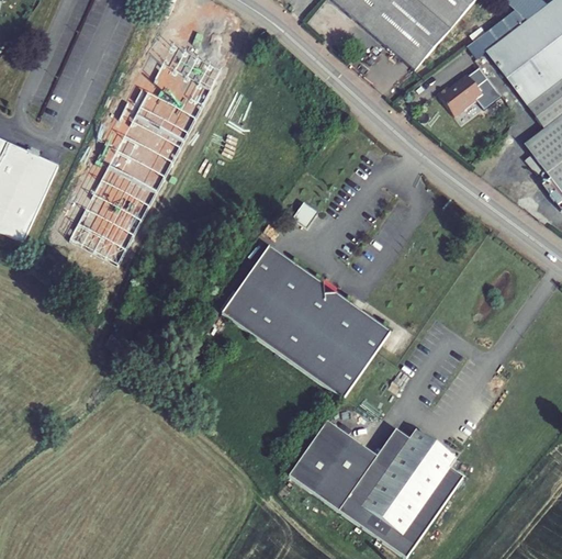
[(333,0),(414,70),(450,29),(416,0),(333,0)]
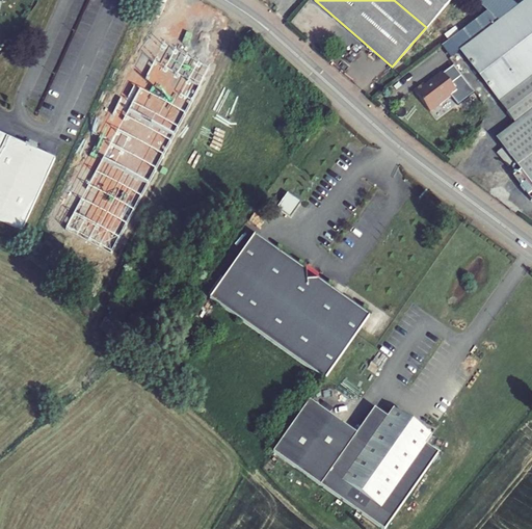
[(394,0),(426,27),(439,12),(463,45),(516,4),(511,0),(394,0)]
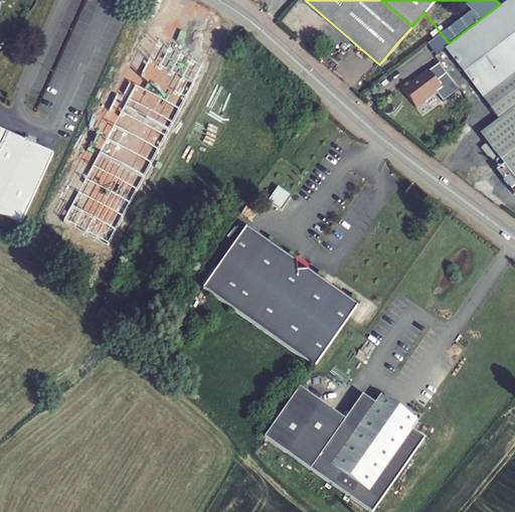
[(445,47),(490,107),(514,88),(514,0),(505,0),(500,4),(449,43),(445,47)]
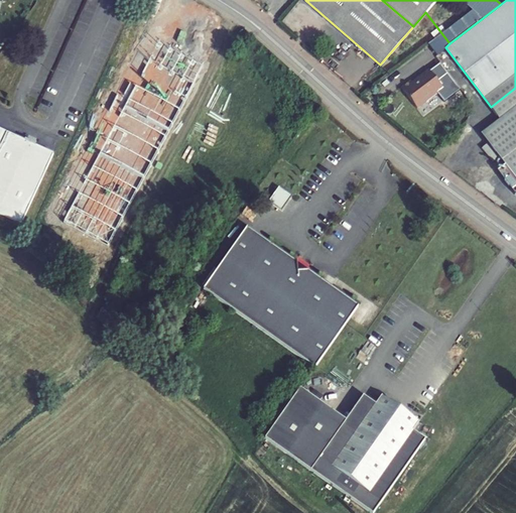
[(440,60),(429,69),(443,87),(454,79),(440,60)]
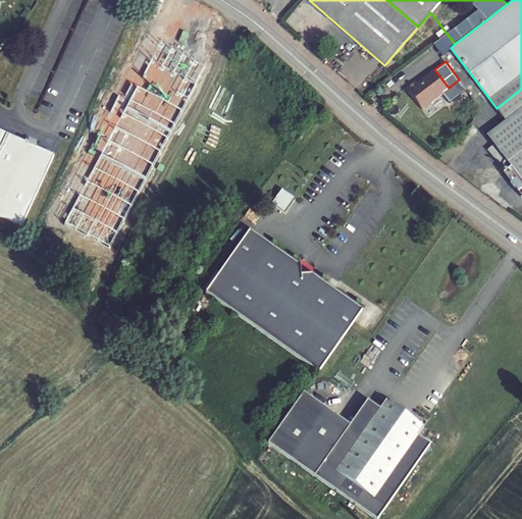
[(434,69),(434,68),(421,79),(422,80),(418,83),(416,80),(406,87),(422,108),(442,92),(449,100),(465,88),(459,80),(449,88),(434,69)]
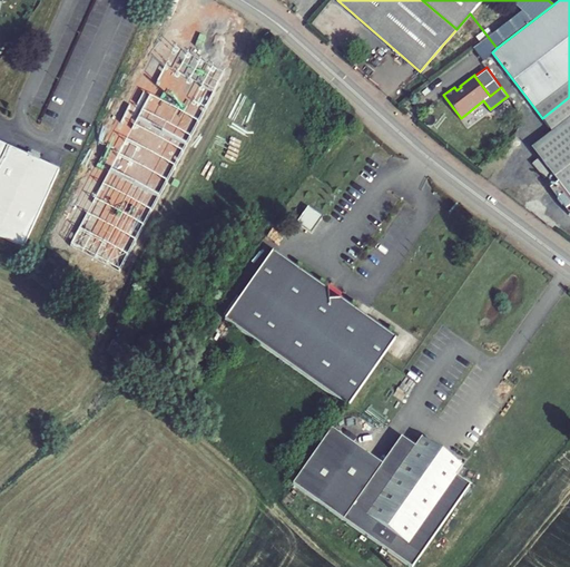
[(569,97),(542,118),(552,130),(531,146),(557,179),(549,186),(568,212),(569,209),(569,97)]
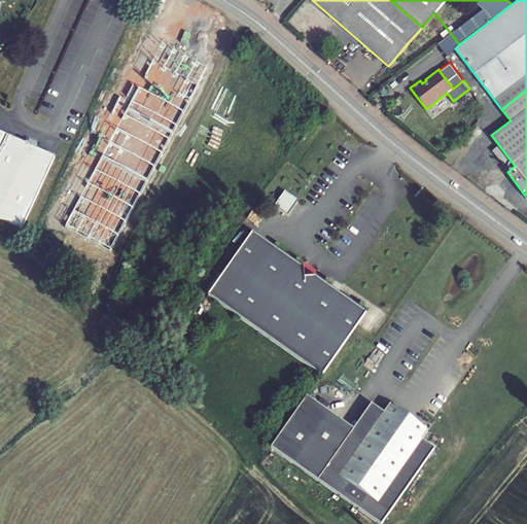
[(53,155),(0,130),(0,214),(20,224),(53,155)]
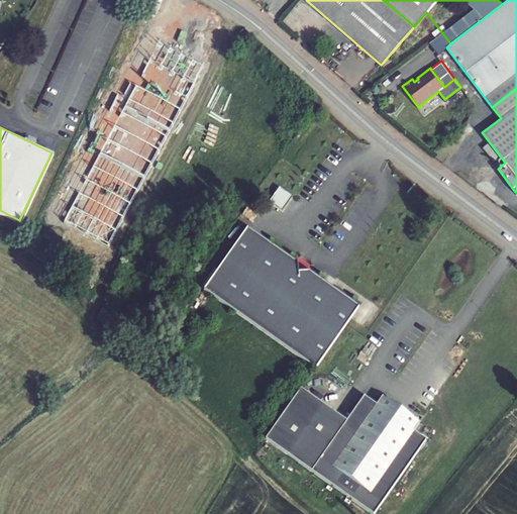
[(250,226),(207,288),(319,366),(363,303),(313,270),(302,270),(300,261),(250,226)]
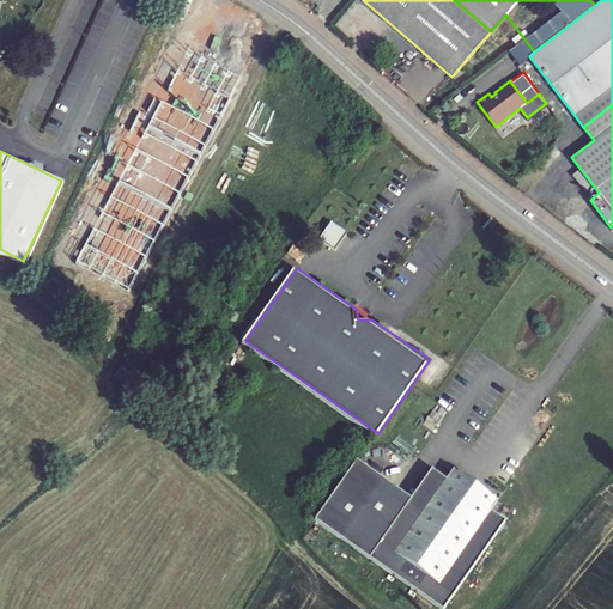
[(360,456),(317,516),(445,607),(508,518),(493,507),(501,498),(456,467),(449,476),(435,466),(414,495),(360,456)]
